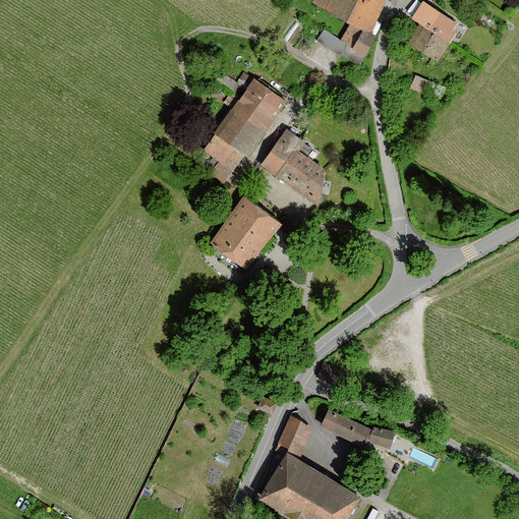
[(384,0),(313,0),(351,20),(341,40),(364,52),(373,34),(367,31),(384,0)]
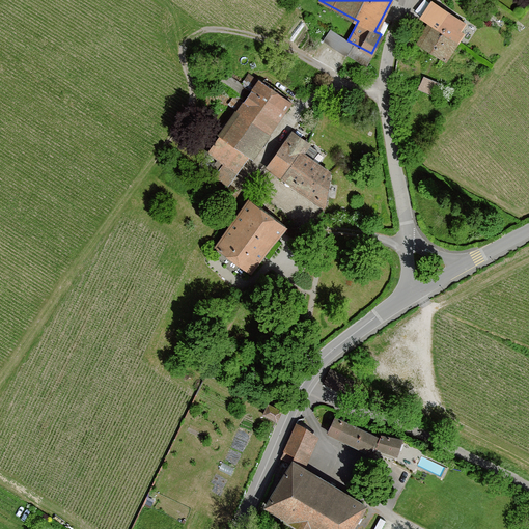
[(460,29),(464,22),(444,9),(430,2),(422,16),(429,21),(427,25),(418,42),(446,59),(455,44),(463,32),(460,29)]
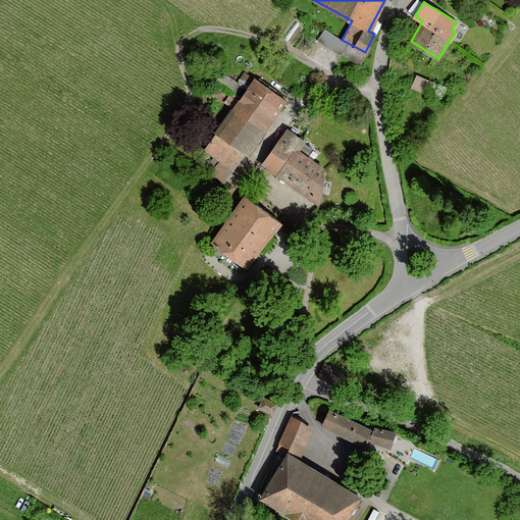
[(359,64),(365,52),(342,40),(323,28),(316,39),(359,64)]
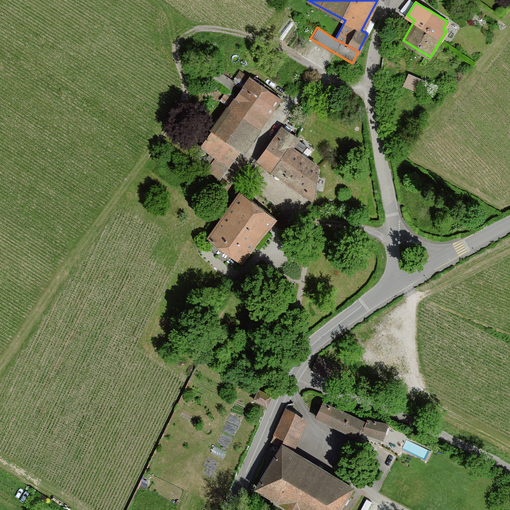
[(409,73),(403,85),(416,91),(424,80),(409,73)]
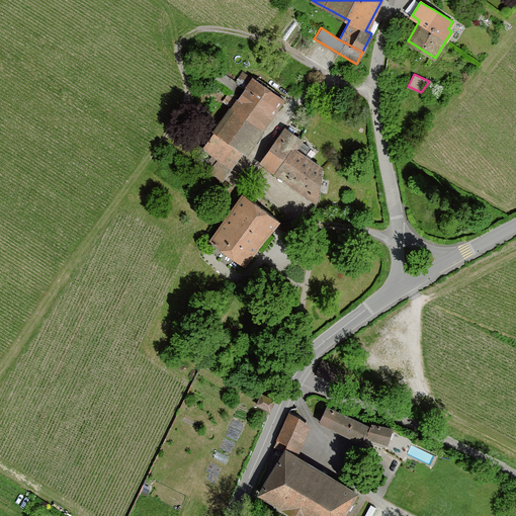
[(245,153),(281,99),(252,78),(201,148),(217,158),(208,170),(222,180),(243,151),(245,153)]
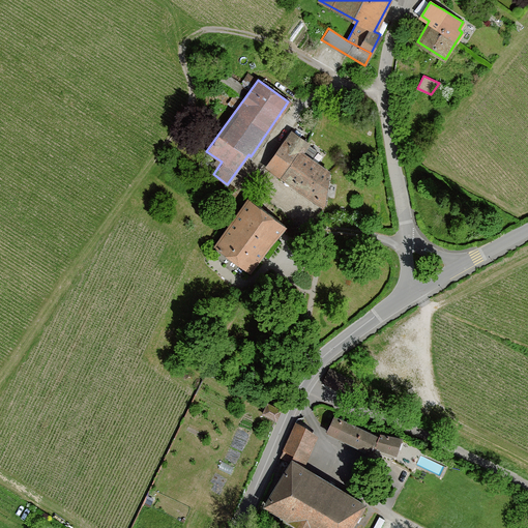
[(267,166),(322,205),(323,203),(328,171),(301,152),(309,143),(305,141),(292,132),(267,166)]
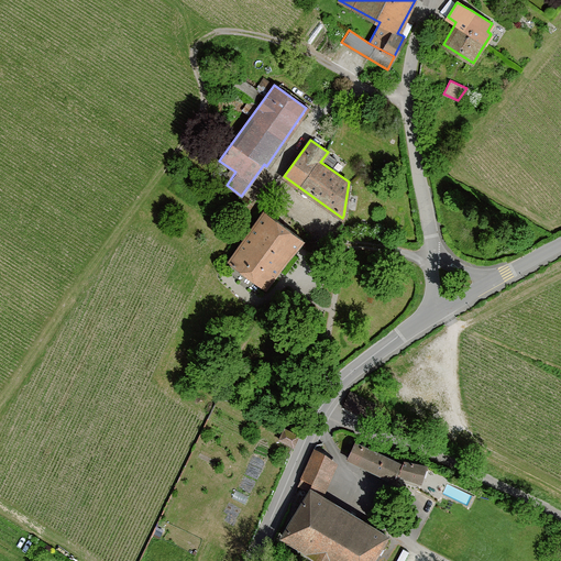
[(301,240),(263,211),(228,260),(266,288),(301,240)]
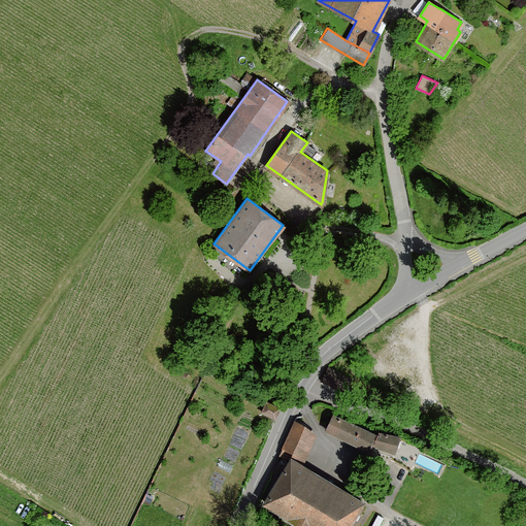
[(265,400),(260,409),(273,416),(277,406),(265,400)]
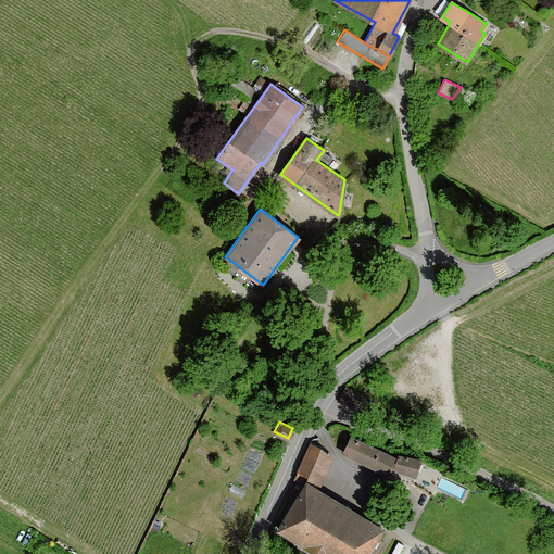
[(352,439),(345,452),(390,471),(392,467),(415,476),(420,461),(401,455),(399,460),(352,439)]
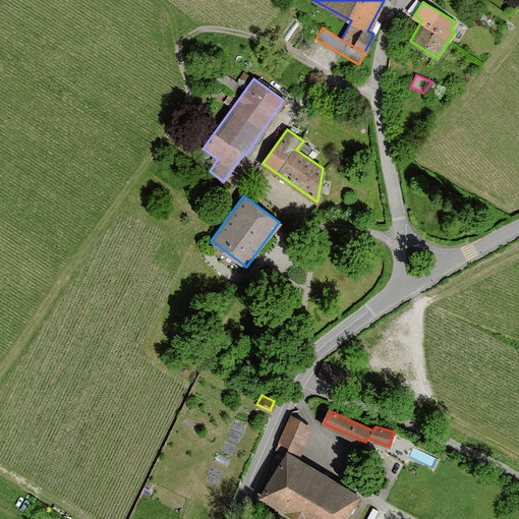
[(296,456),(310,428),(291,419),(277,447),(296,456)]
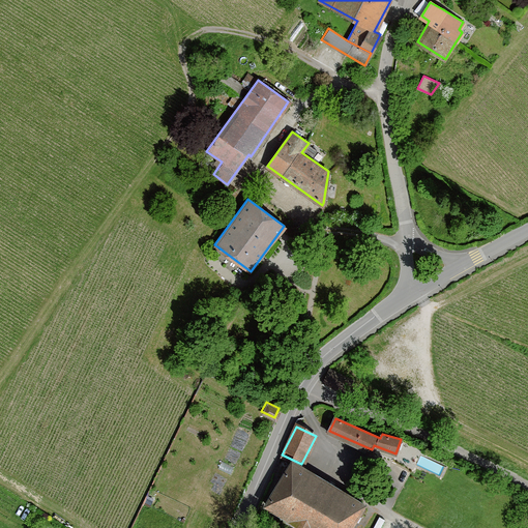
[(291,463),(265,506),(302,527),(350,527),(364,505),(300,468),(291,463)]
